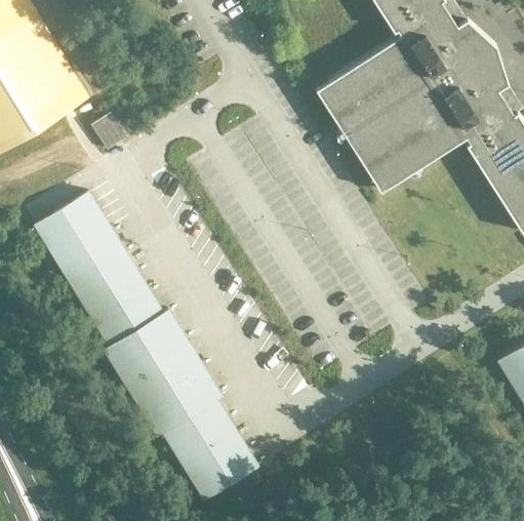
[(28,0),(0,0),(0,152),(88,98),(28,0)]
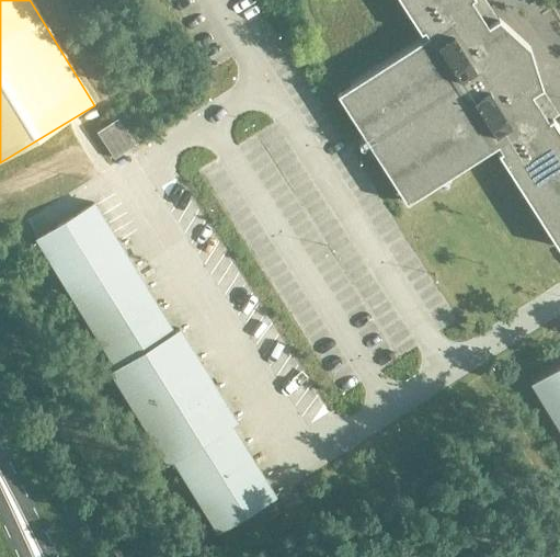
[(476,1),(475,0),(397,0),(421,37),(424,35),(427,41),(351,90),(421,199),(498,149),(501,155),(498,157),(559,252),(559,133),(553,122),(549,124),(534,99),(544,92),(530,52),(499,23),(489,30),(472,4),(476,1)]
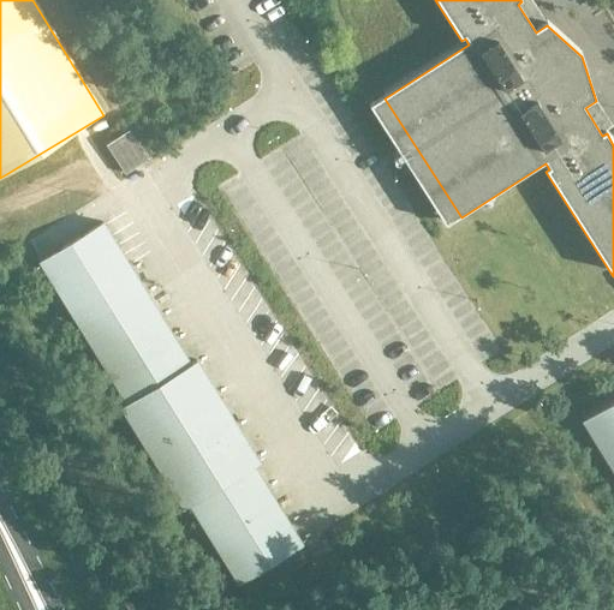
[(108,148),(126,178),(149,162),(131,133),(108,148)]
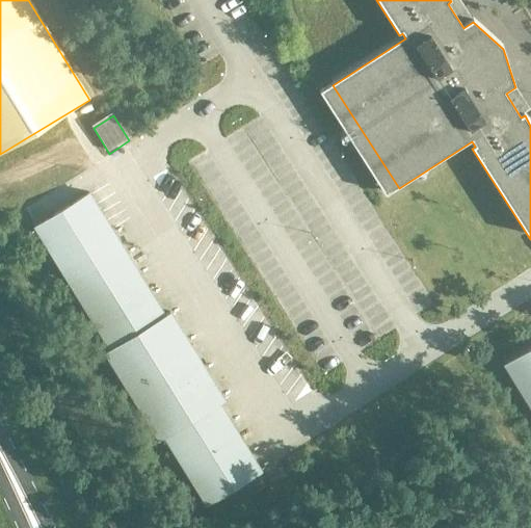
[(164,440),(205,505),(207,507),(216,502),(222,512),(260,490),(253,479),(262,474),(219,405),(224,402),(170,316),(165,319),(90,196),(35,231),(111,352),(106,357),(159,443),(164,440)]
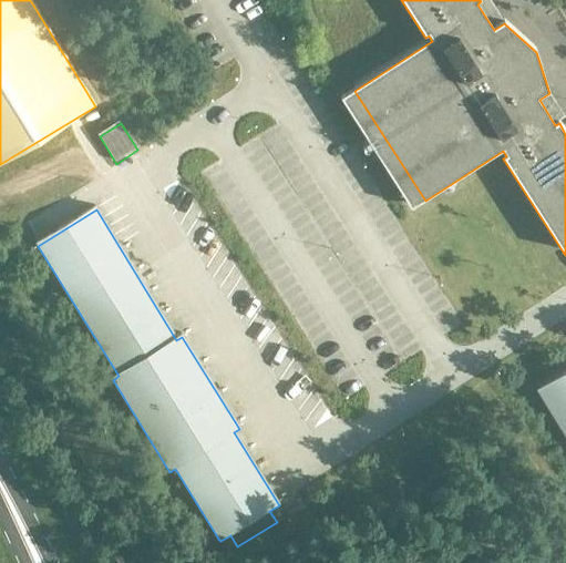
[(565,375),(537,392),(565,437),(565,375)]
